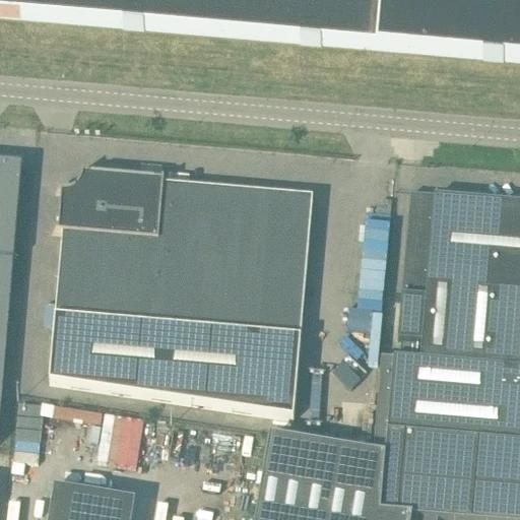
[(519,0),(0,0),(0,18),(123,29),(123,30),(144,33),(144,31),(301,45),(301,46),(321,48),(321,47),(482,60),(482,62),(504,64),(504,62),(519,63),(519,0)]
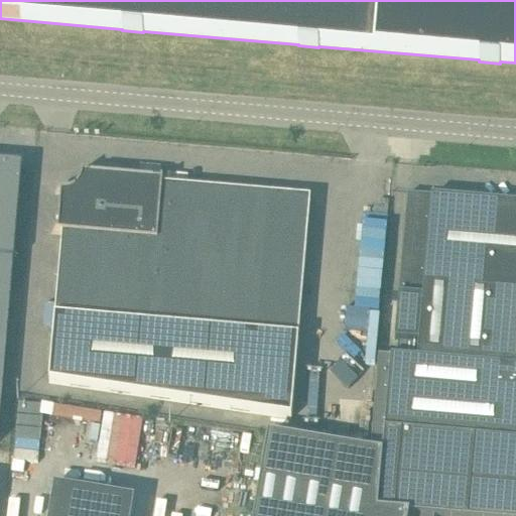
[(0,420),(22,166),(0,164),(0,420)]
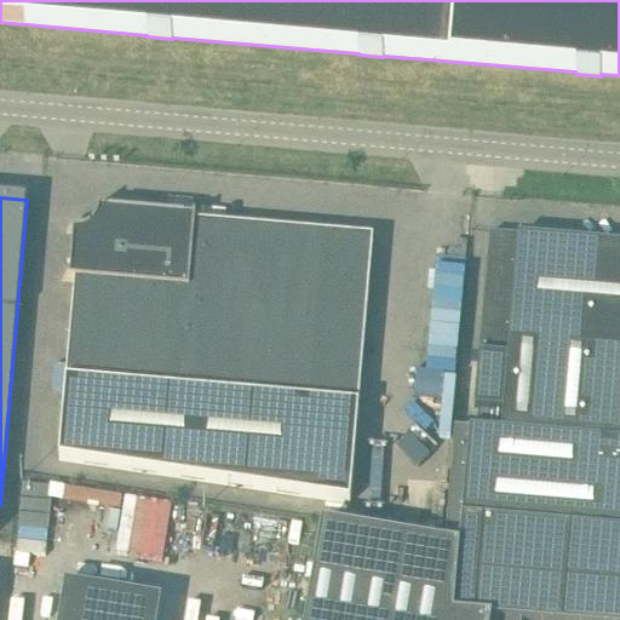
[(102,204),(99,204),(97,234),(65,231),(65,234),(73,234),(69,281),(62,280),(62,282),(74,283),(59,461),(350,505),(359,408),(373,240),(195,224),(196,212),(194,211),(193,219),(101,211),(102,204)]
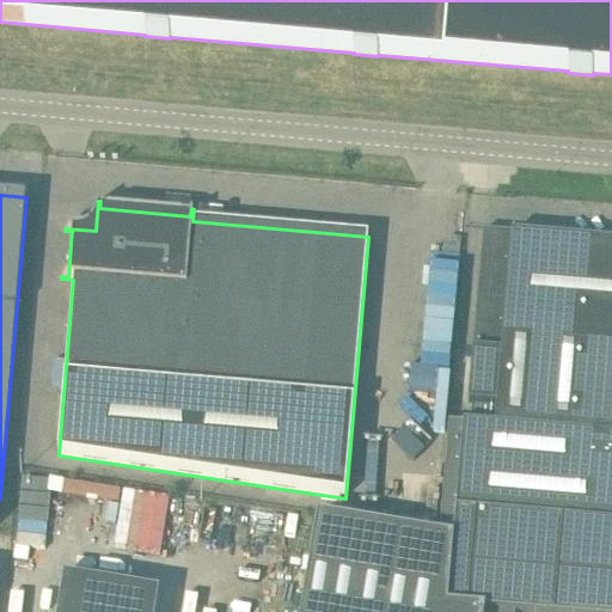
[(317,518),(300,611),(611,611),(611,243),(483,232),(469,405),(483,407),(482,426),(464,424),(448,423),(439,536),(439,538),(338,521),(317,518)]
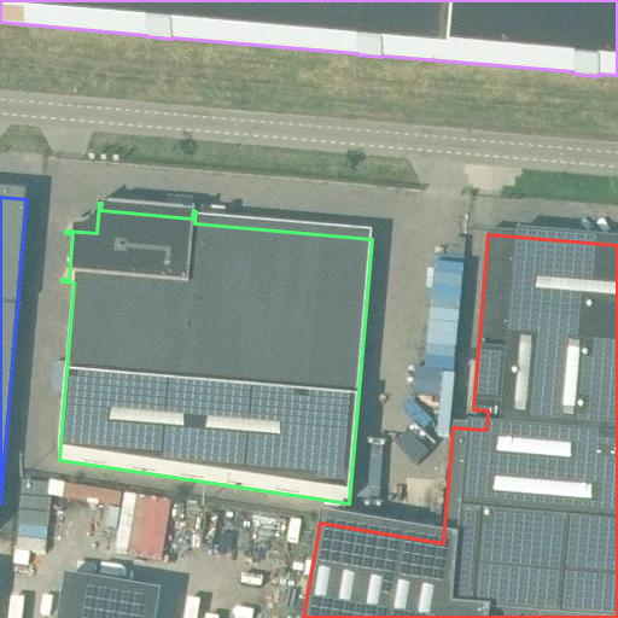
[(50,536),(51,484),(23,483),(22,535),(50,536)]
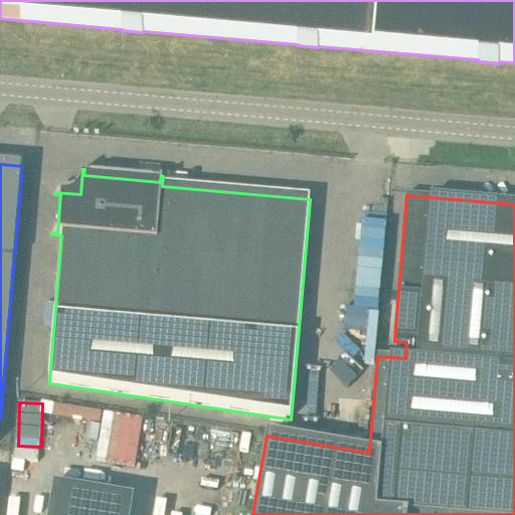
[(108,447),(107,461),(139,462),(141,415),(110,414),(109,436),(120,436),(119,448),(108,447)]
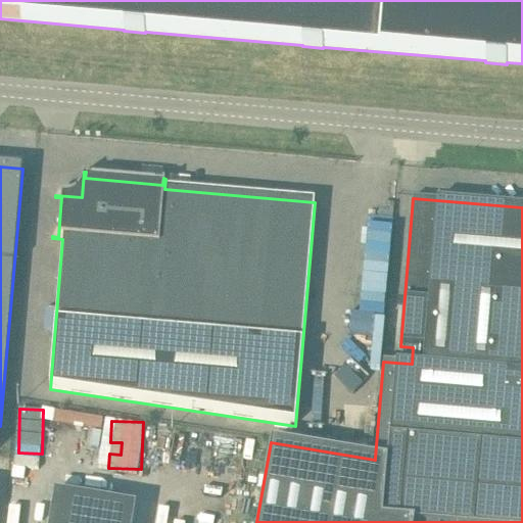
[(133,522),(136,508),(54,494),(49,522),(133,522)]
